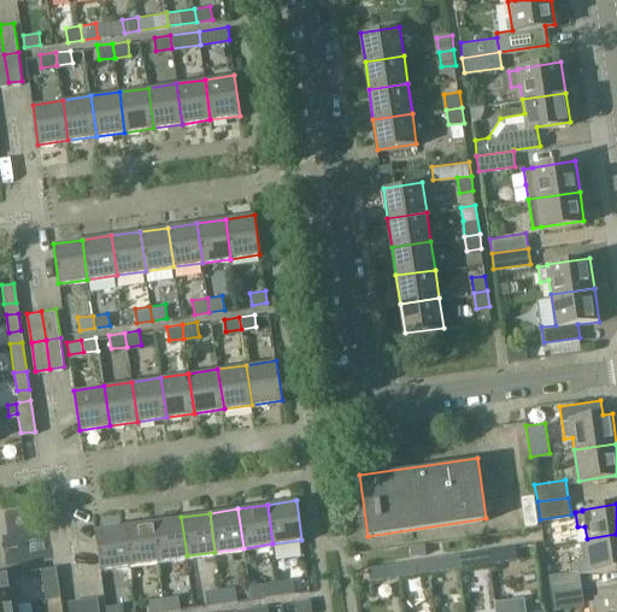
[(187,555),(181,517),(152,521),(158,560),(187,555)]
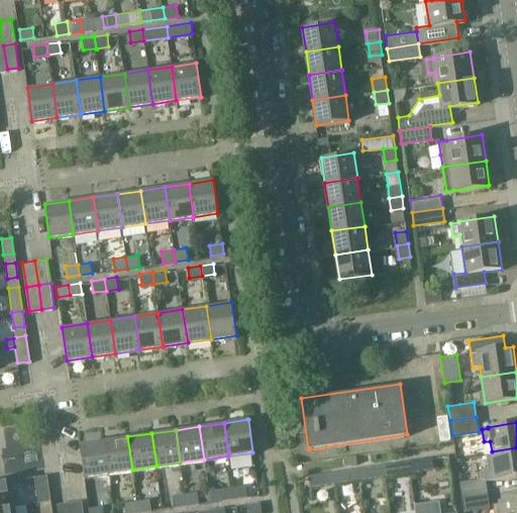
[(127,436),(104,440),(109,473),(132,470),(127,436)]
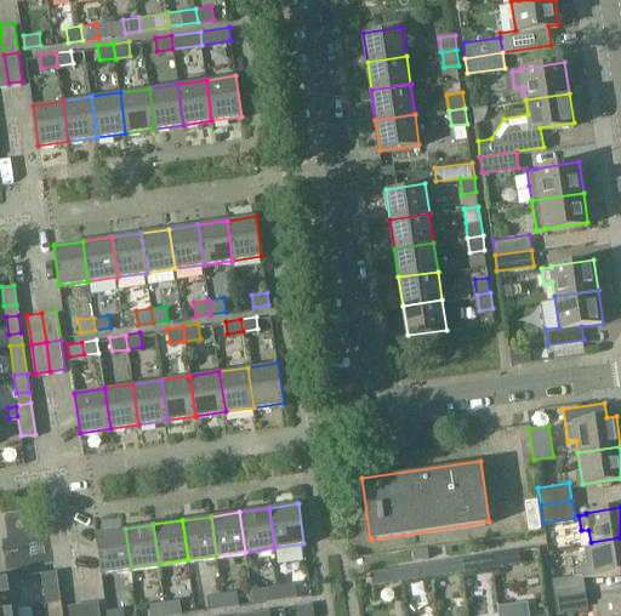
[(95,532),(101,572),(131,568),(125,529),(95,532)]
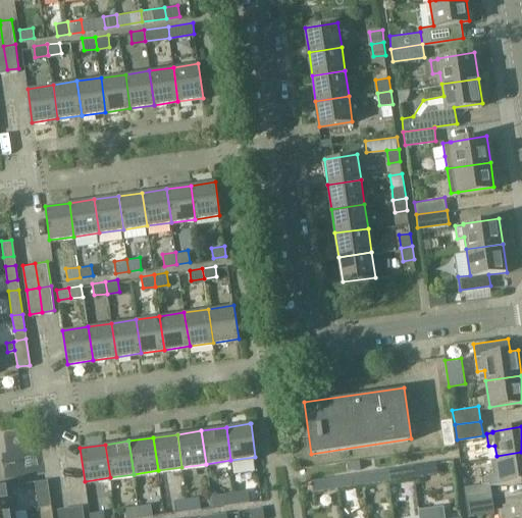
[(482,482),(489,482),(489,483),(501,482),(521,478),(521,452),(497,456),(497,457),(489,458),(491,472),(481,477),(482,482)]
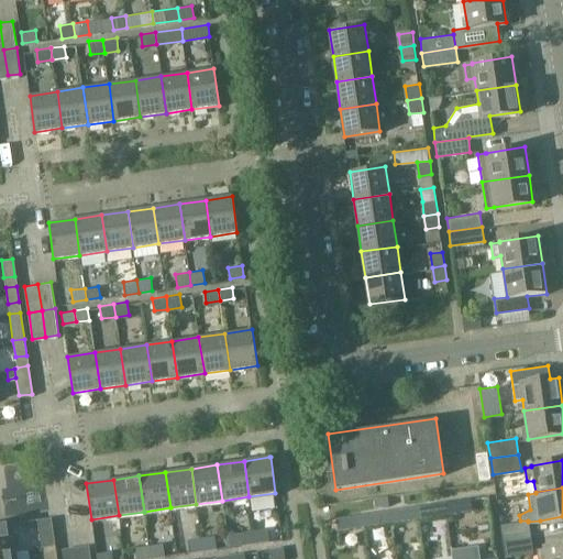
[(375,506),(388,504),(387,495),(373,496),(375,506)]
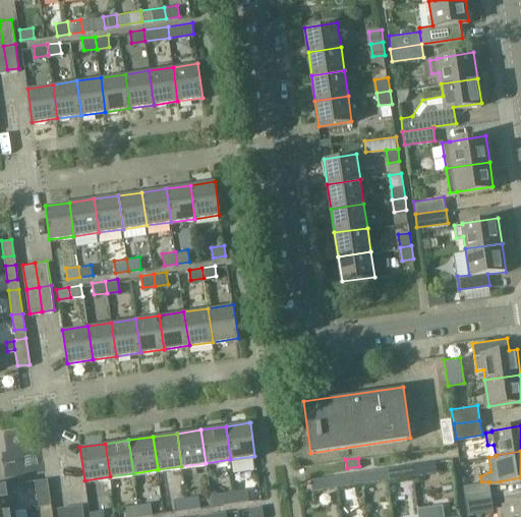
[(437,470),(436,460),(410,464),(412,474),(437,470)]
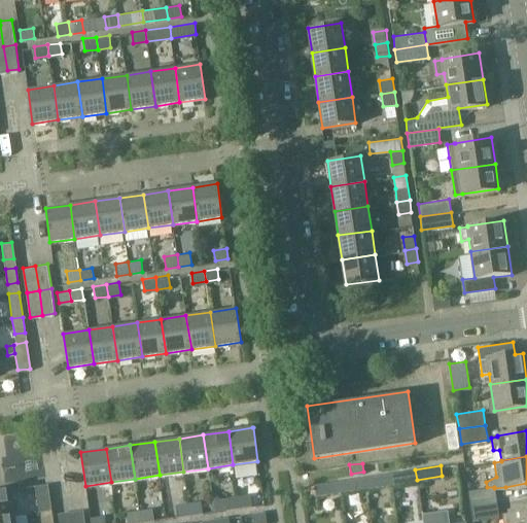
[(415,469),(389,473),(391,483),(417,480),(415,469)]
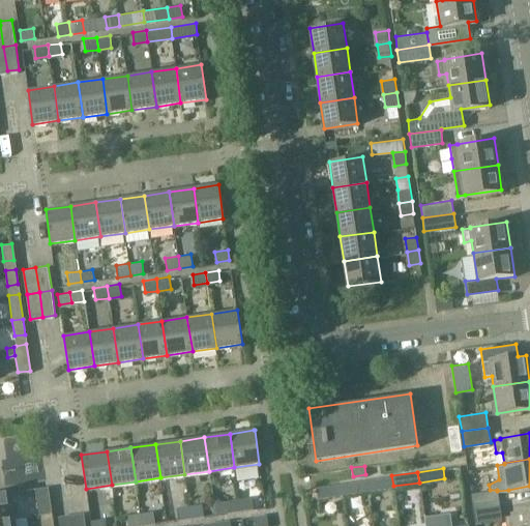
[(367,490),(393,486),(391,475),(366,479),(367,490)]
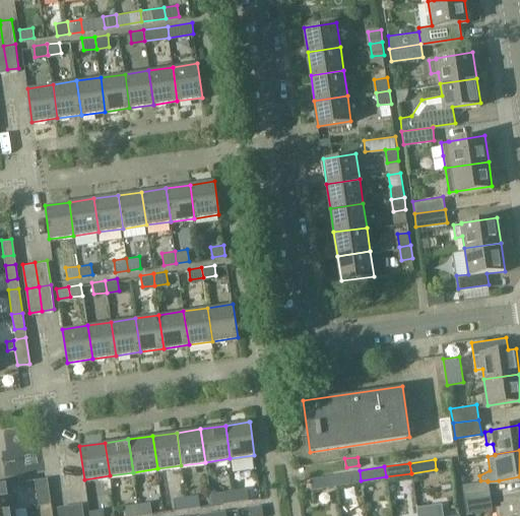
[(310,477),(311,488),(337,484),(335,473),(310,477)]
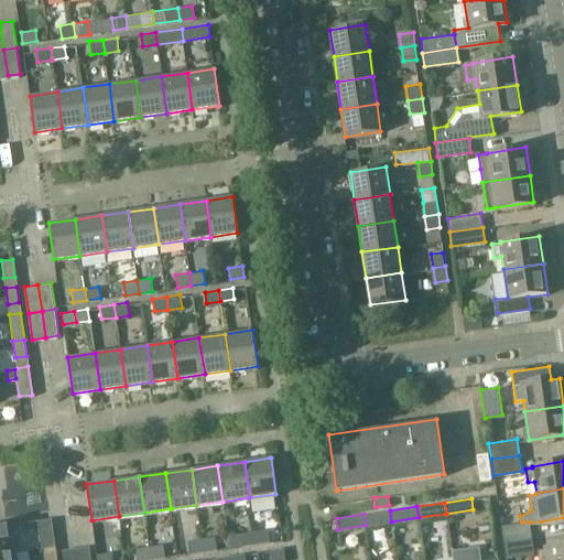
[(51,517),(36,519),(38,524),(41,547),(54,545),(51,517)]
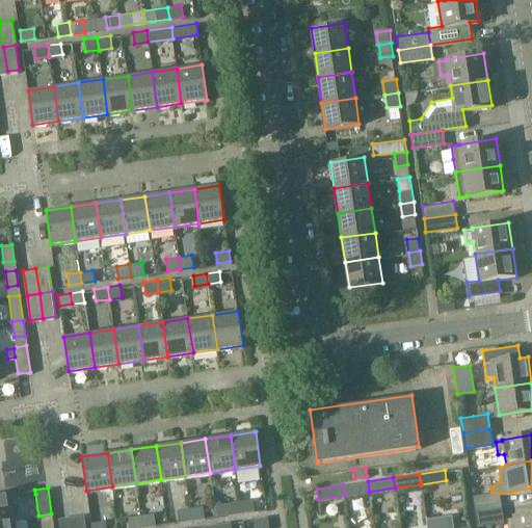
[(473,495),(475,509),(501,506),(499,493),(499,492),(491,492),(473,495)]
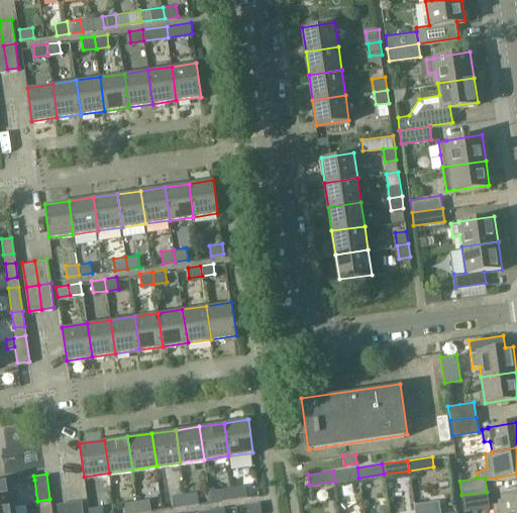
[(0,480),(0,505),(14,504),(10,479),(0,480)]
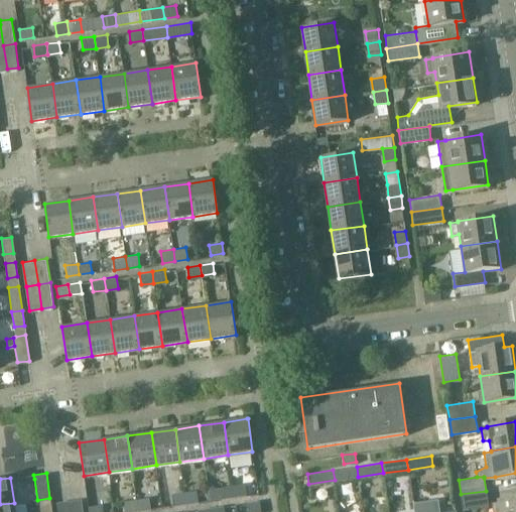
[(245,484),(232,485),(234,496),(246,494),(245,484)]
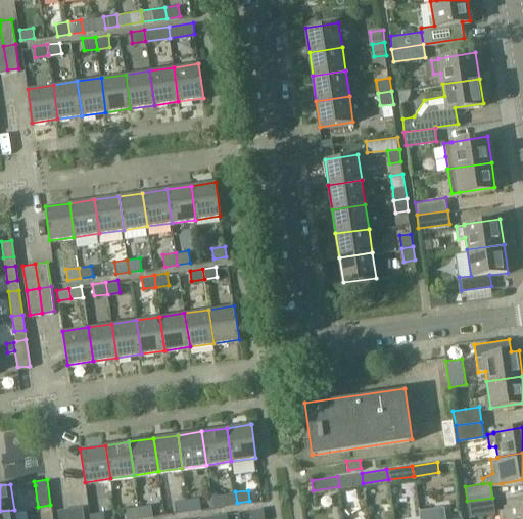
[(224,504),(237,503),(235,491),(223,493),(224,504)]
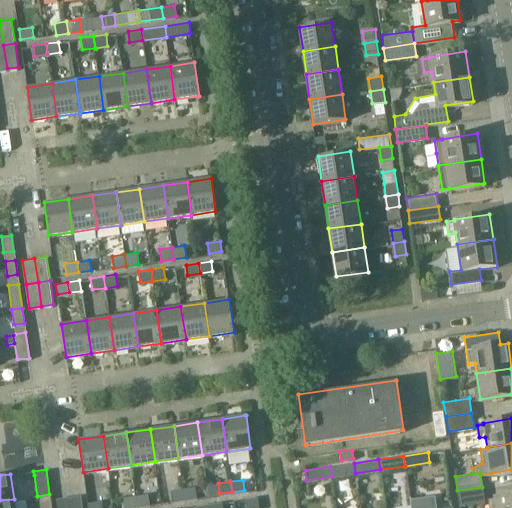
[(195,486),(182,488),(184,500),(197,498),(195,486)]
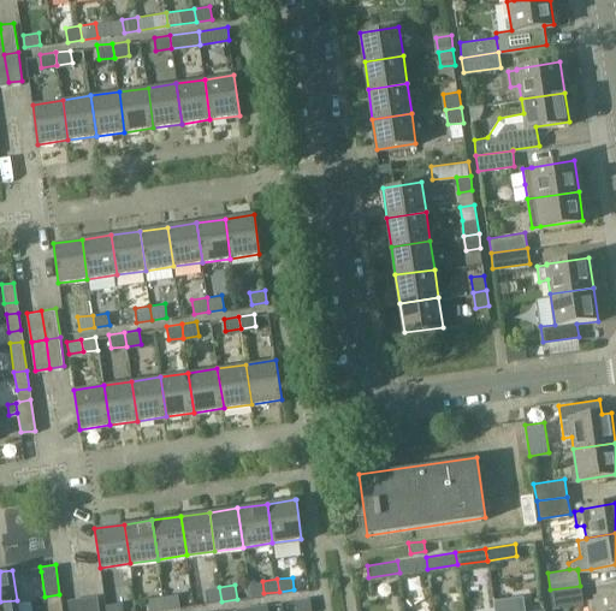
[(550,589),(552,606),(582,603),(580,586),(550,589)]
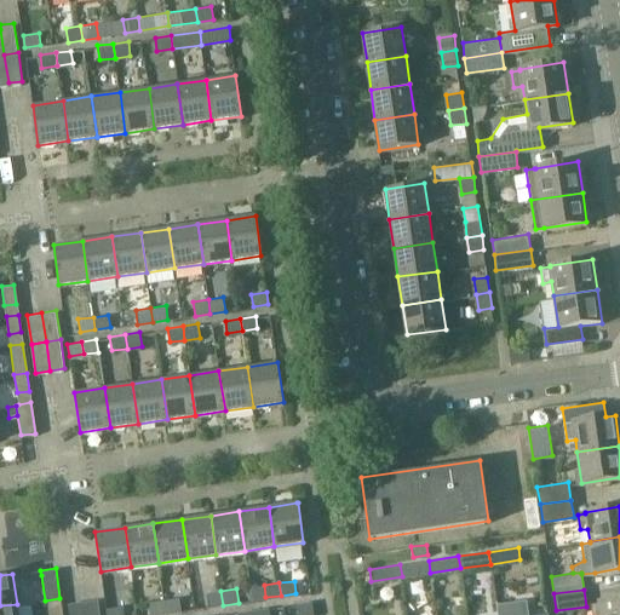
[(208,607),(223,605),(220,591),(206,592),(208,607)]
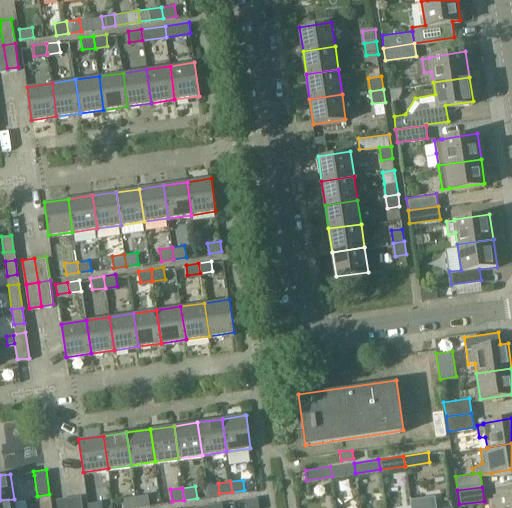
[(147,493),(135,495),(137,506),(149,504),(147,493)]
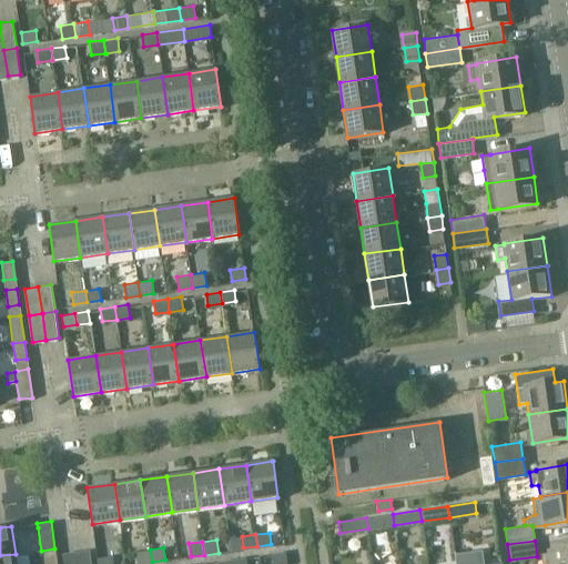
[(57,563),(54,549),(41,551),(43,551),(44,563),(57,563)]
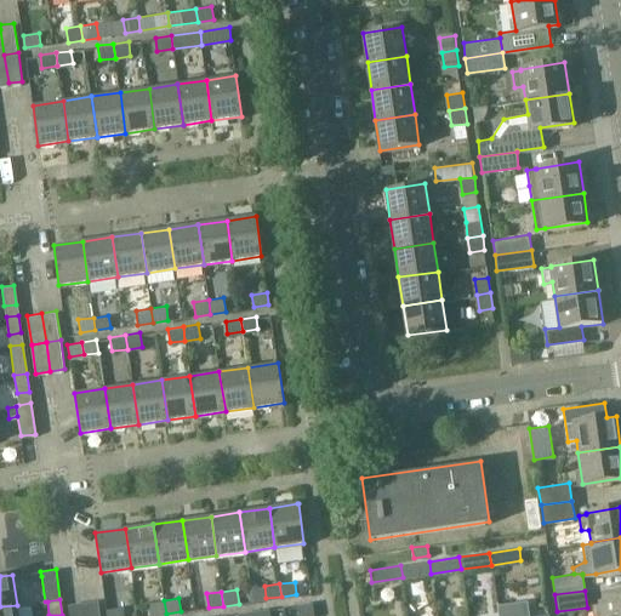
[(84,602),(85,615),(100,615),(97,599),(84,602)]
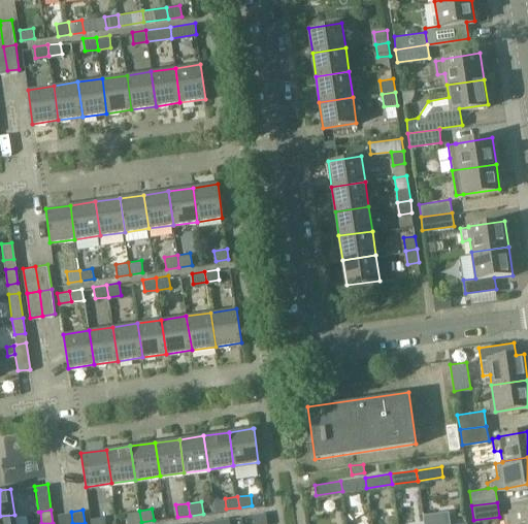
[(527,523),(527,510),(509,513),(509,514),(503,515),(504,523),(527,523)]
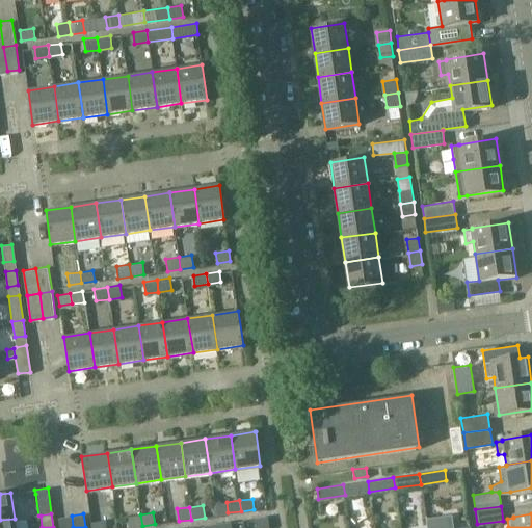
[(129,527),(131,527),(142,526),(140,515),(127,516),(129,527)]
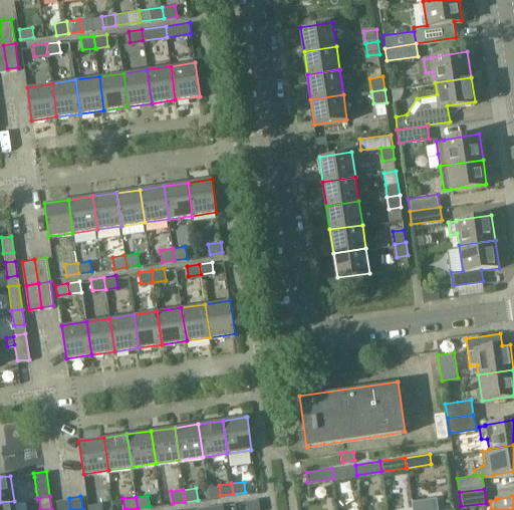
[(436,497),(411,501),(412,509),(454,509),(454,507),(438,509),(436,497)]
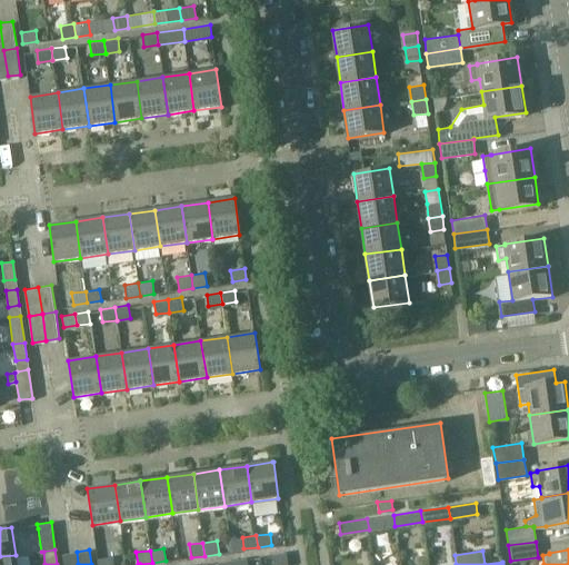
[(63,564),(78,564),(77,552),(63,553),(63,564)]
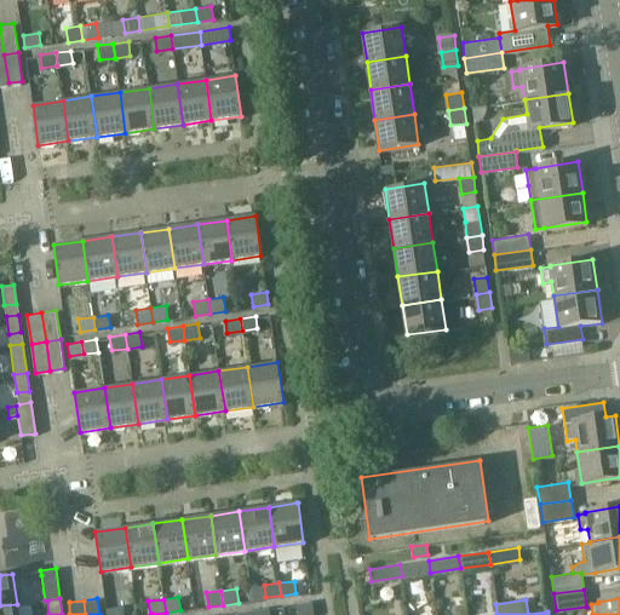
[(302,614),(313,614),(311,602),(297,603),(298,614),(302,614)]
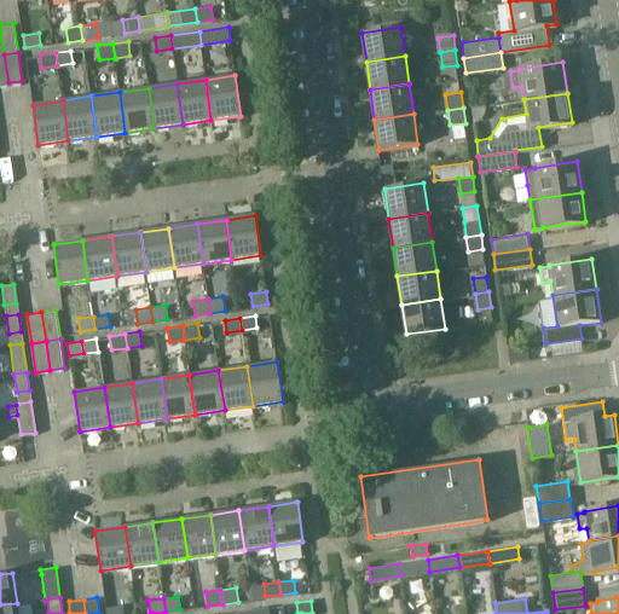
[(0,613),(18,613),(17,603),(0,604),(0,613)]
